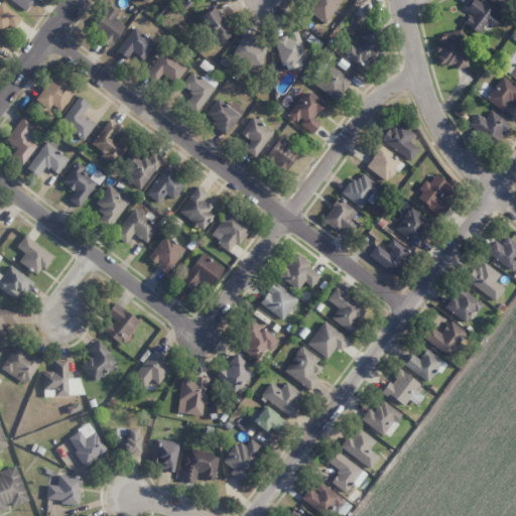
[(10,0),(28,10),(33,0),(10,0)]
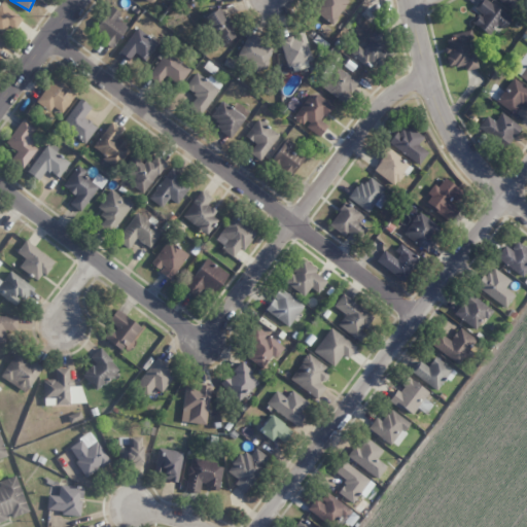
[(347,0),(314,0),(309,9),(334,24),(347,0)]
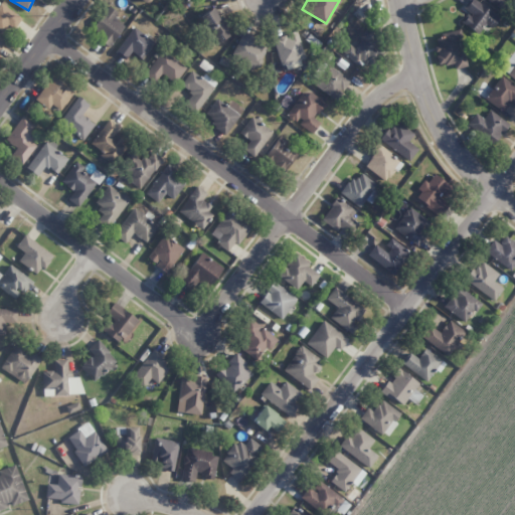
[(469,0),(464,11),(467,13),(461,23),(479,33),(484,24),(492,28),(499,15),(470,0),(469,0)]
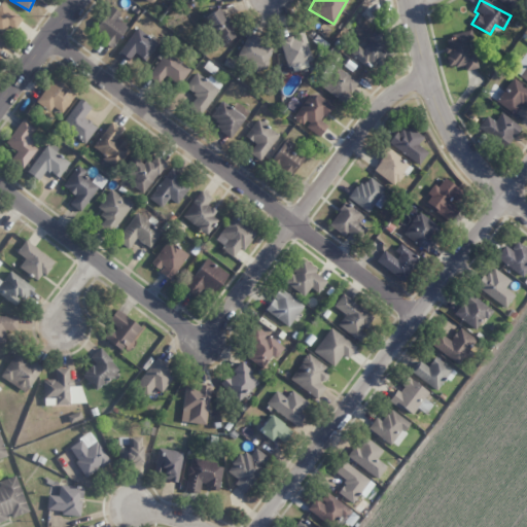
[(520,0),(497,0),(513,10),(520,0)]
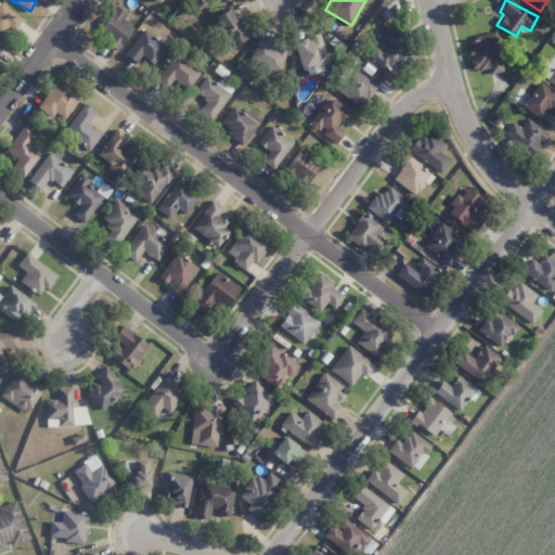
[(15,31),(23,17),(0,3),(0,31),(3,34),(7,26),(15,31)]
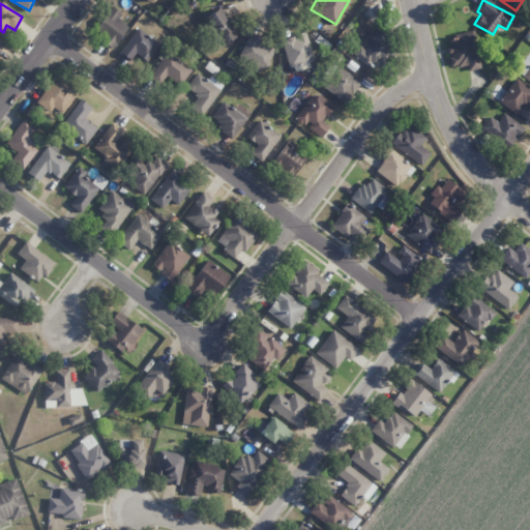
[(112,49),(128,28),(117,19),(121,13),(113,6),(91,32),(112,49)]
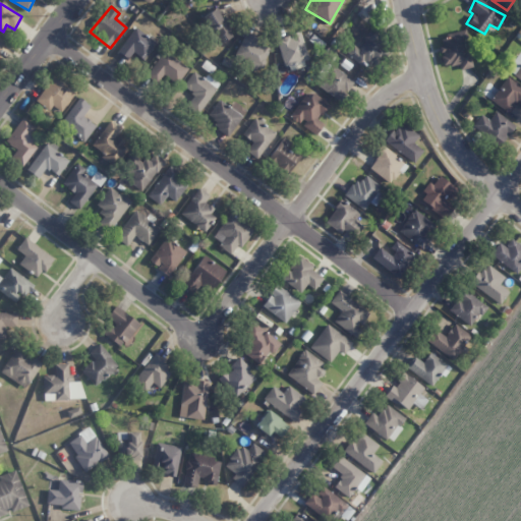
[(218,45),(234,35),(218,7),(201,16),(218,45)]
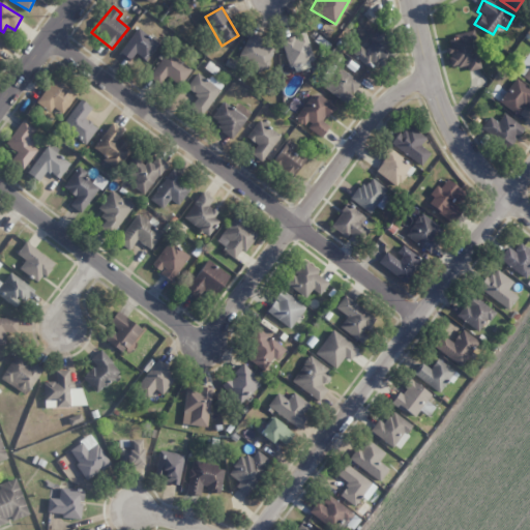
[(135,53),(146,61),(159,42),(137,27),(118,54),(128,61),(135,53)]
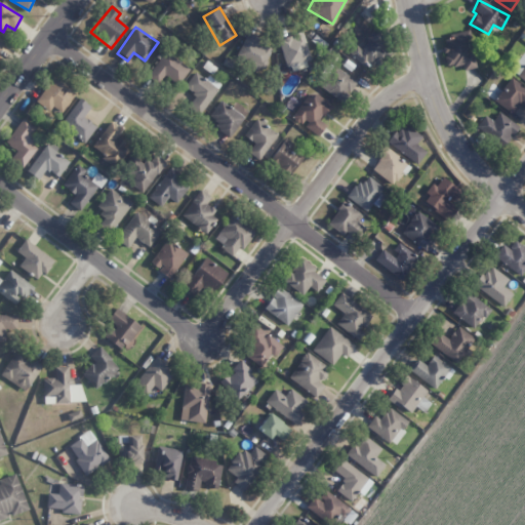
[(440,37),(448,67),(461,64),(463,71),(477,67),(468,31),(440,37)]
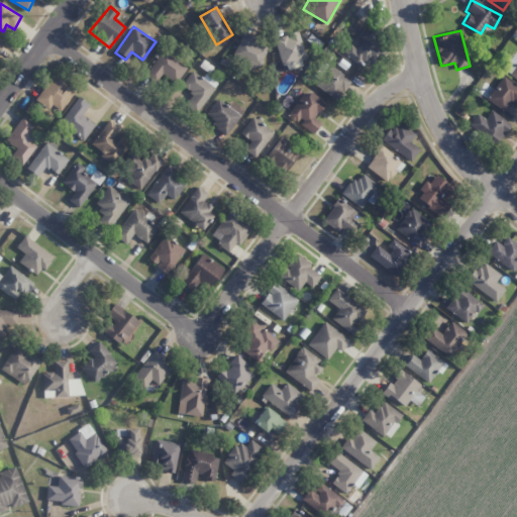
[(231,61),(259,71),(267,48),(252,42),(254,37),(241,32),(231,61)]
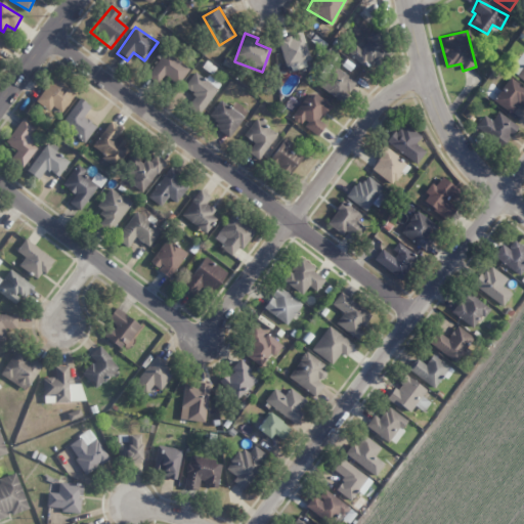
[(278,38),(285,66),(309,61),(304,33),(278,38)]
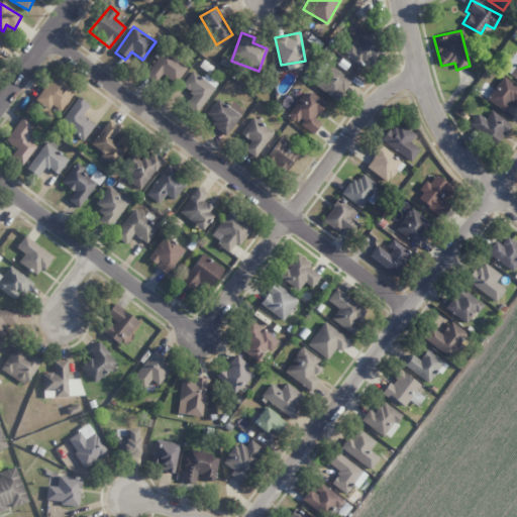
[(350,44),(344,50),(364,70),(384,49),(367,32),(352,46),(350,44)]
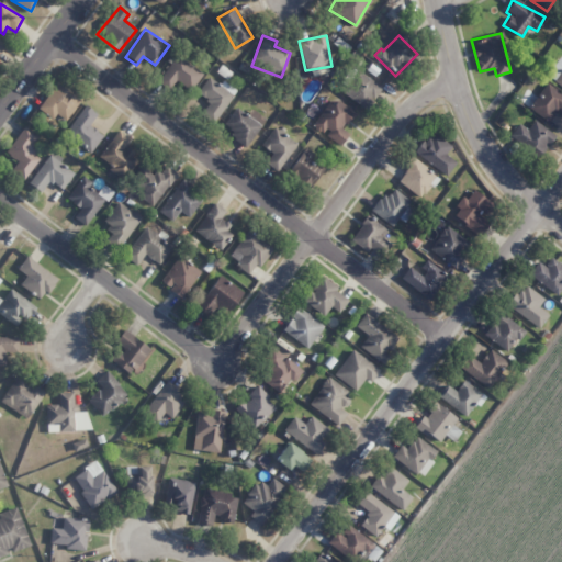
[(203,72),(176,55),(157,81),(169,90),(176,80),(191,90),(203,72)]
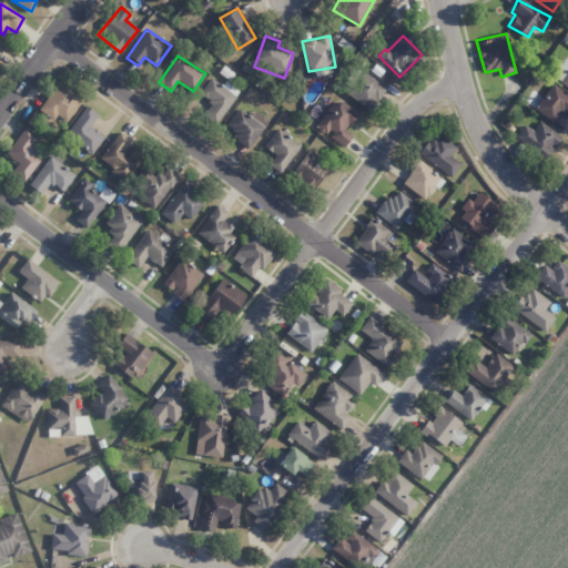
[(372,110),(385,87),(359,71),(345,94),(372,110)]
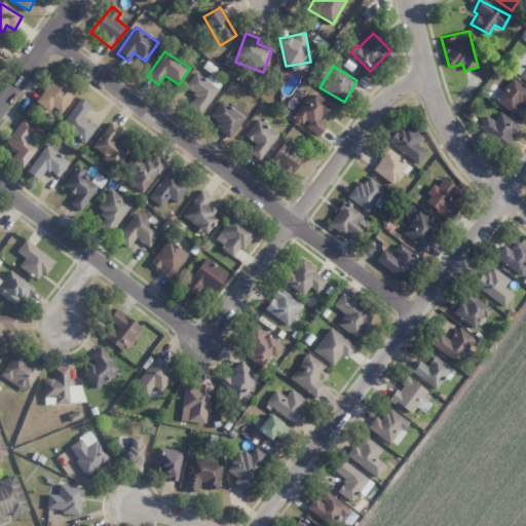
[(201,115),(220,83),(208,76),(205,79),(194,72),(185,87),(195,94),(187,108),(201,115)]
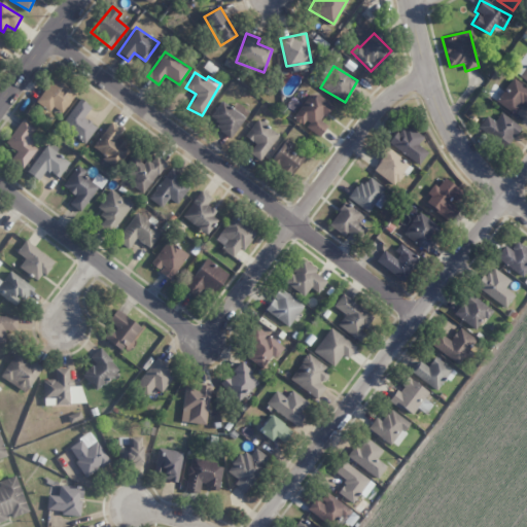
[(526,88),(513,77),(495,100),(513,114),(522,103),(526,106),(526,88)]
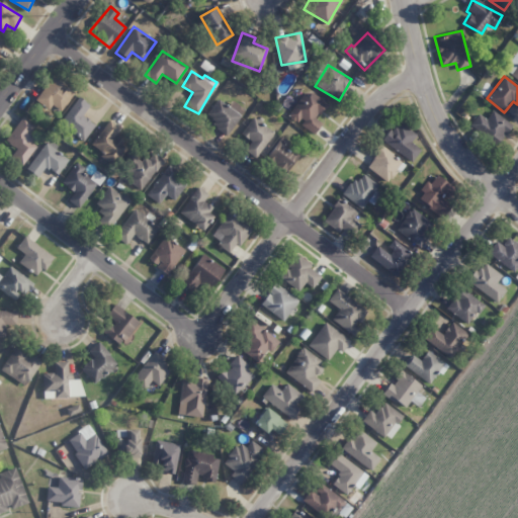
[(60,111),(73,92),(51,77),(34,100),(49,109),(52,105),(60,111)]
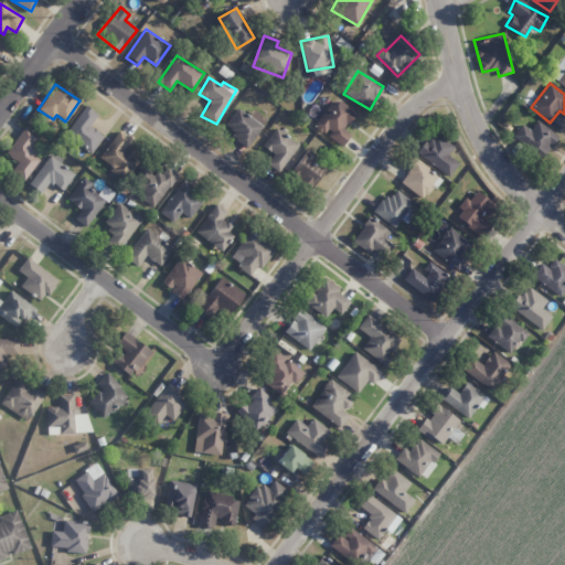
[(326,135),(341,146),(350,134),(345,130),(358,114),(336,98),(315,127),(326,135)]
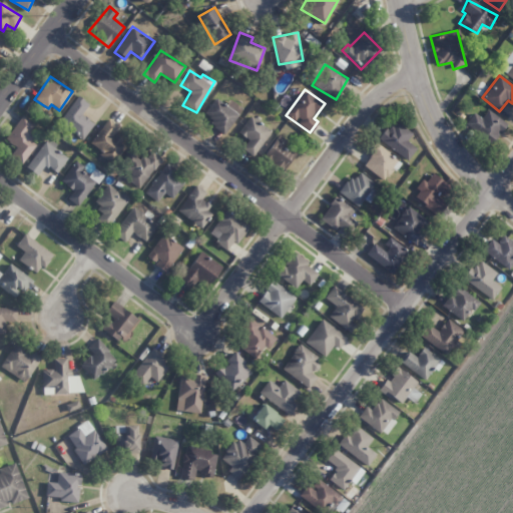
[(94,124),(81,113),(88,104),(78,95),(58,121),(82,139),(94,124)]
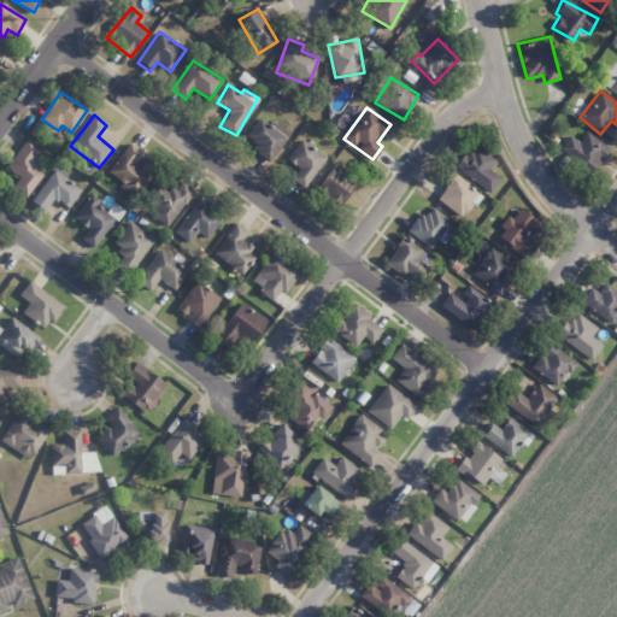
[(292,131),(277,119),(271,127),(259,118),(245,136),(257,145),(253,150),(269,162),(292,131)]
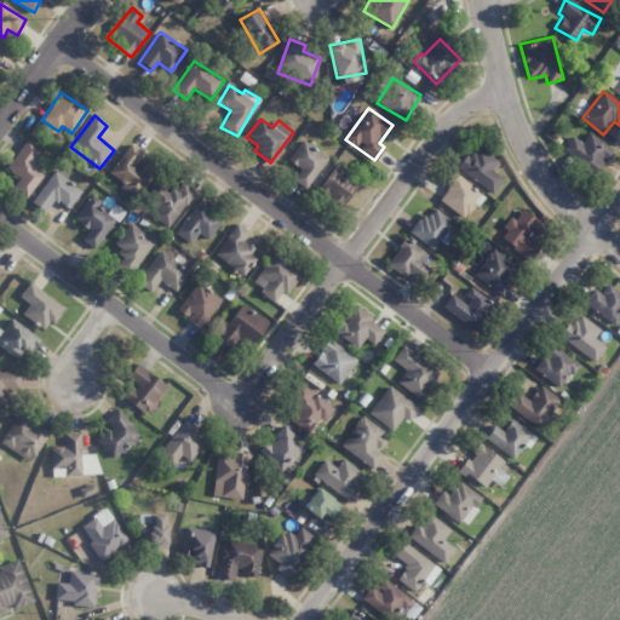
[(561,153),(596,174),(612,148),(587,133),(581,143),(570,136),(561,153)]
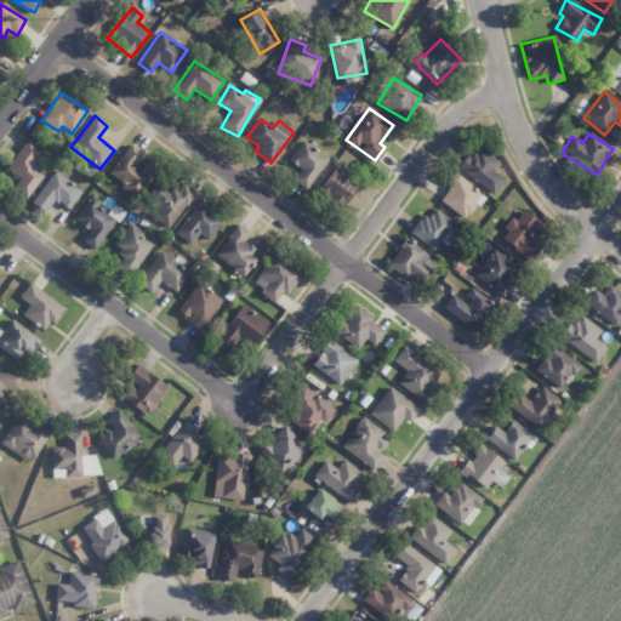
[(41,151),(26,140),(6,169),(20,178),(11,189),(27,199),(45,172),(32,164),(41,151)]
